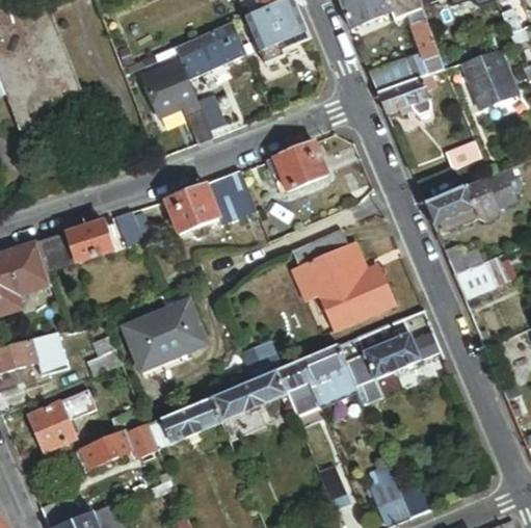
[(0,81),(20,132),(87,106),(48,5),(19,16),(12,12),(8,0),(0,0),(0,81)]
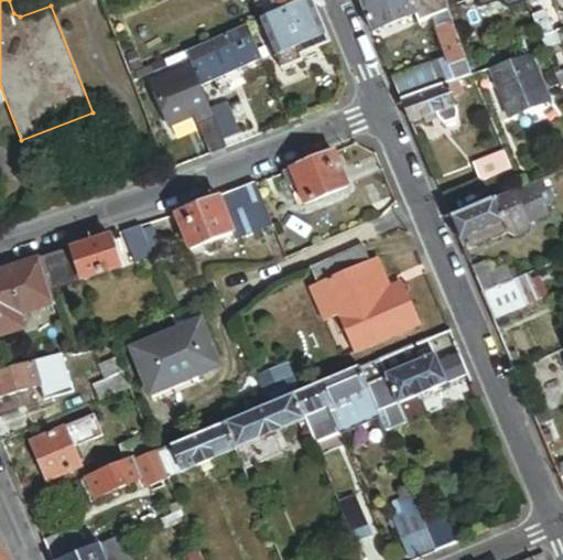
[(327,41),(311,0),(299,0),(275,10),(259,17),(280,66),(300,58),(299,53),(327,41)]
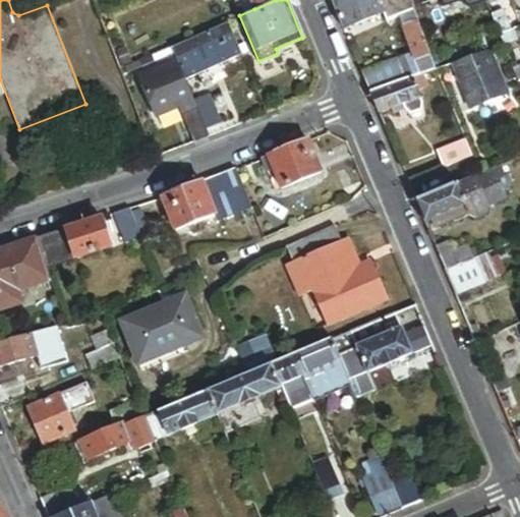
[(250,0),(254,9),(276,0),(250,0)]
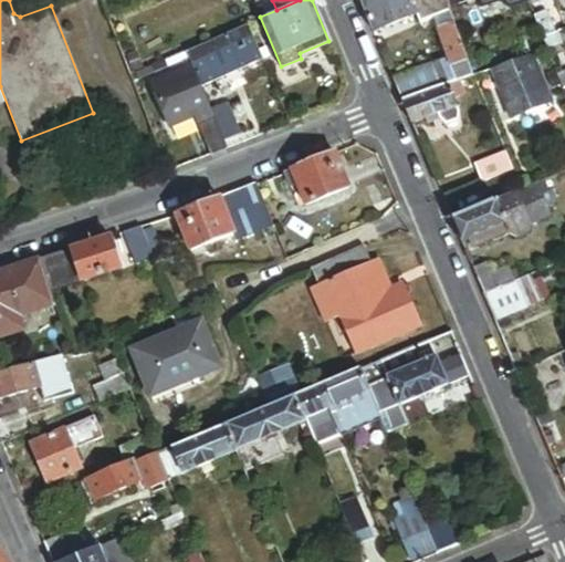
[(359,0),(373,31),(416,17),(419,24),(433,19),(451,10),(449,6),(447,0),(359,0)]
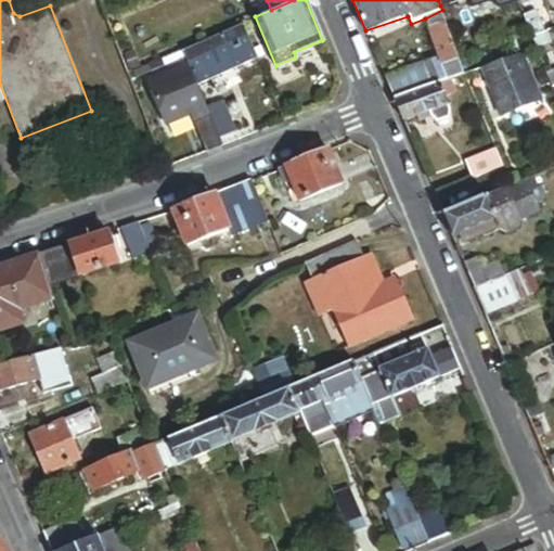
[(428,28),(447,23),(442,10),(425,18),(428,28)]
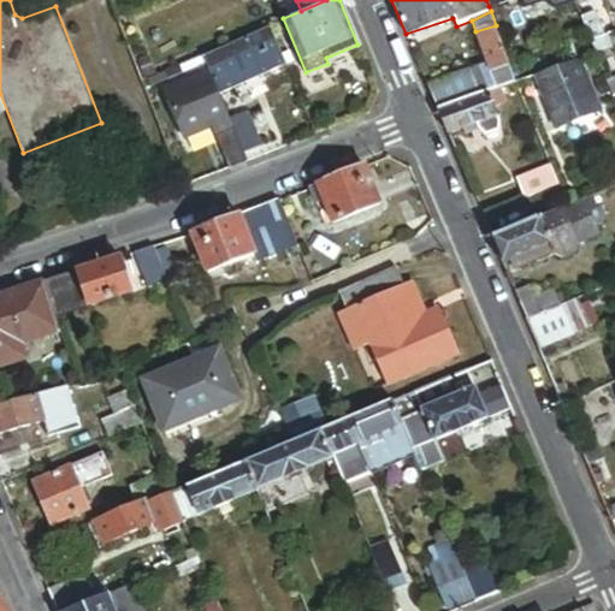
[(590,39),(602,34),(592,11),(580,15),(590,39)]
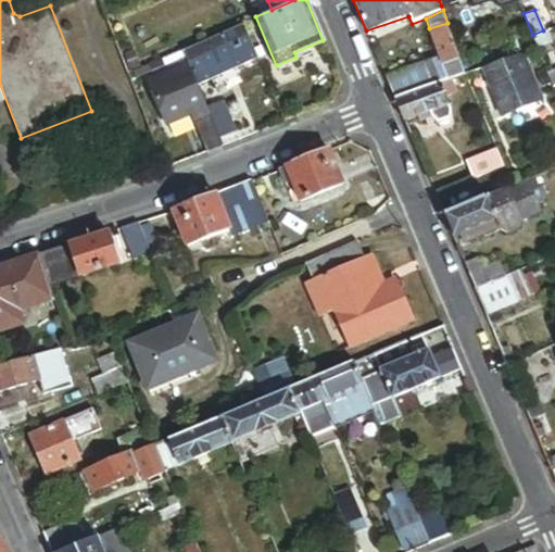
[(456,75),(465,73),(448,23),(429,28),(439,58),(424,63),(419,52),(380,65),(394,96),(456,75)]
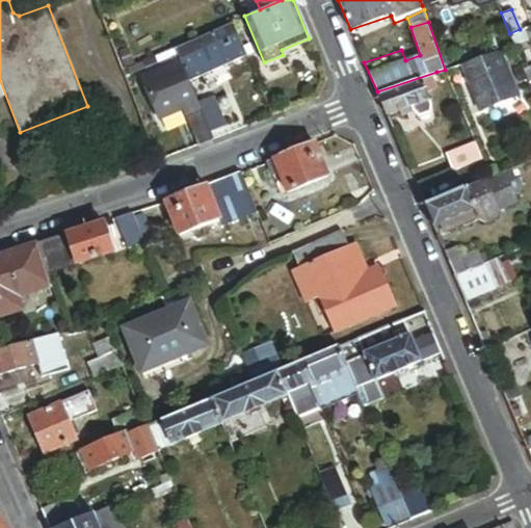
[(205,40),(181,50),(192,77),(245,55),(232,23),(203,34),(205,40)]
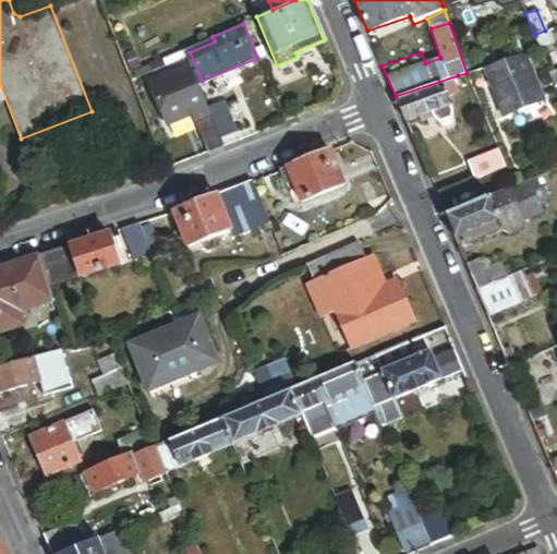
[(553,41),(547,29),(545,31),(534,35),(539,46),(553,41)]
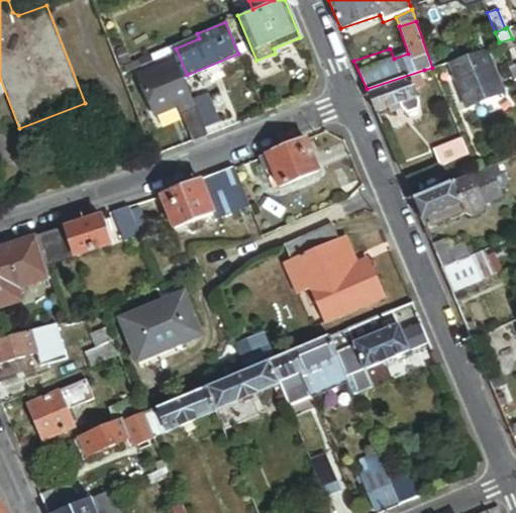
[(456,47),(459,59),(473,54),(470,43),(456,47)]
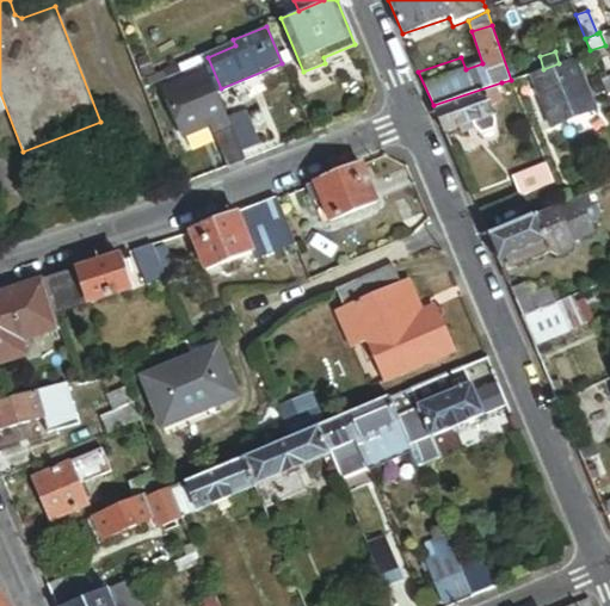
[(595,109),(573,59),(559,63),(543,69),(529,73),(552,127),(595,109)]
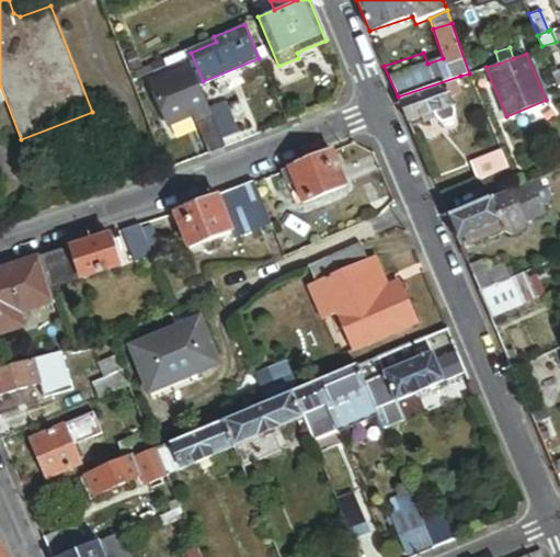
[(149,79),(168,124),(193,114),(194,117),(210,111),(191,63),(149,79)]
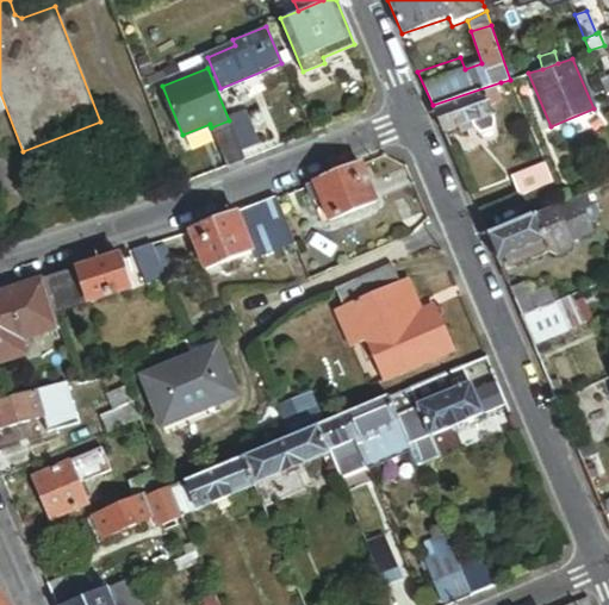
[(504,92),(501,82),(433,105),(442,130),(457,126),(458,130),(473,125),(479,132),(492,129),(493,119),(490,105),(501,101),(498,93),(504,92)]
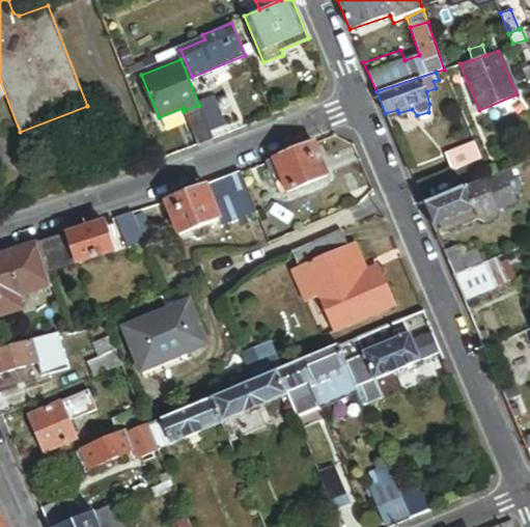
[(214,99),(199,105),(210,130),(224,123),(214,99)]
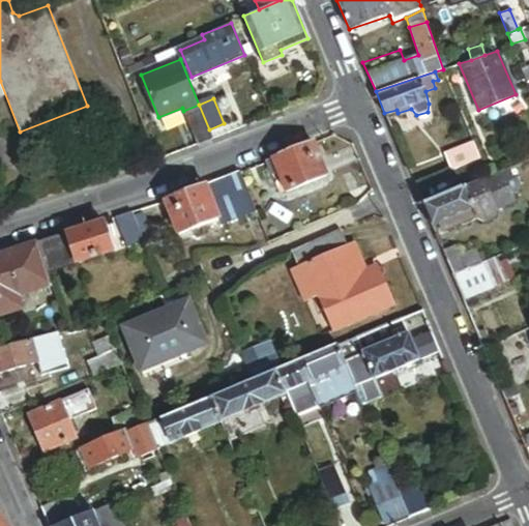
[(183,111),(197,142),(211,136),(209,129),(199,105),(183,111)]
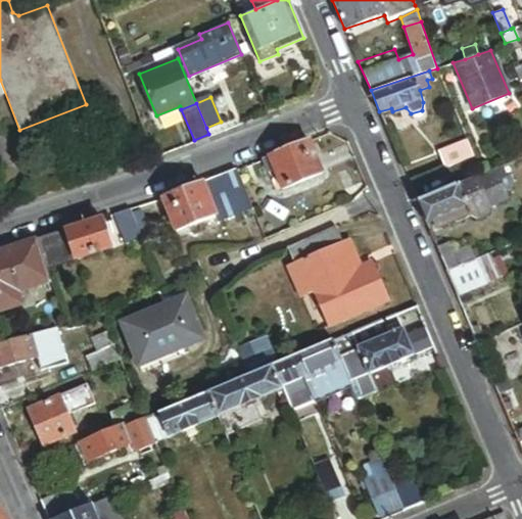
[(473,153),(466,137),(436,149),(443,167),(473,153)]
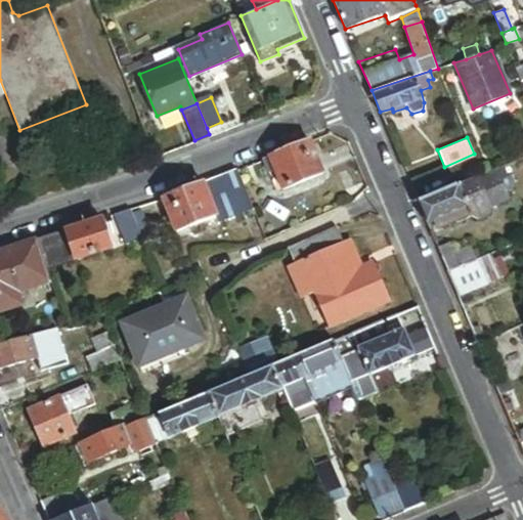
[(309,140),(263,159),(267,168),(274,166),(282,187),(321,172),(309,140)]
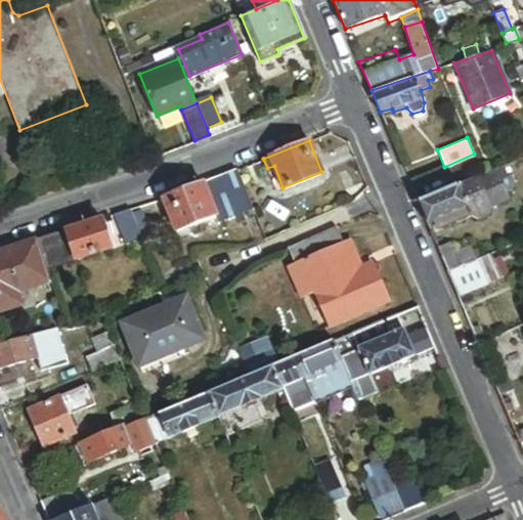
[(469,210),(467,205),(441,215),(444,223),(470,213),(470,214),(477,218),(488,214),(489,206),(509,199),(504,186),(510,183),(503,165),(474,177),(485,203),(469,210)]
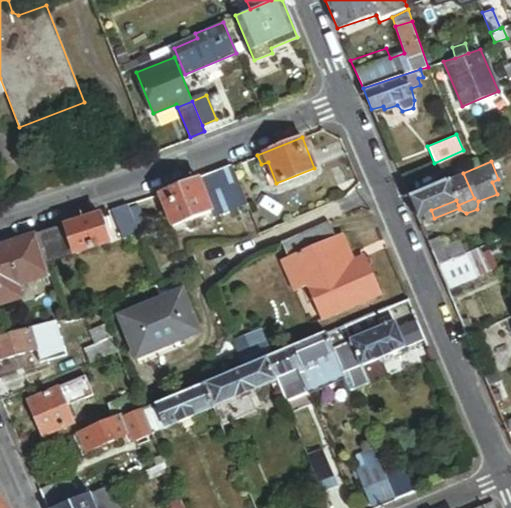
[(244,198),(232,164),(160,192),(171,220),(210,205),(212,210),(244,198)]
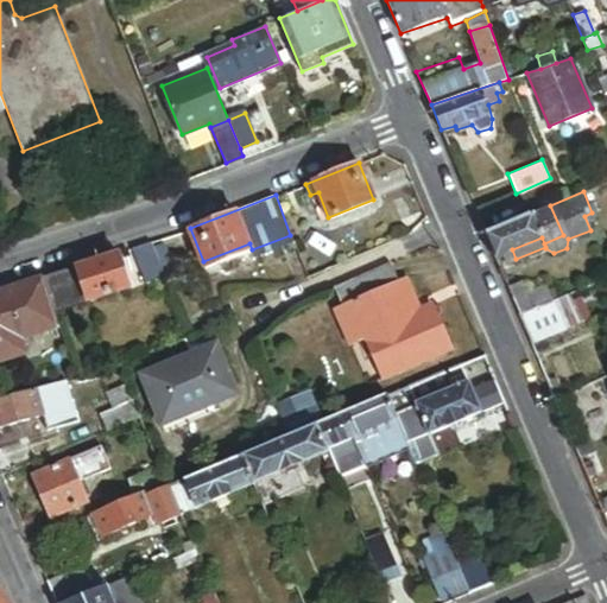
[(563,235),(550,205),(485,233),(494,258),(512,249),(542,237),(544,243),(563,235)]
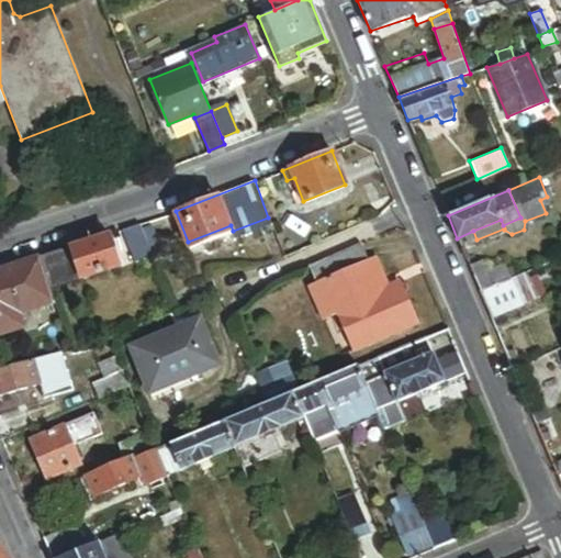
[(149,254),(139,222),(123,227),(133,259),(149,254)]
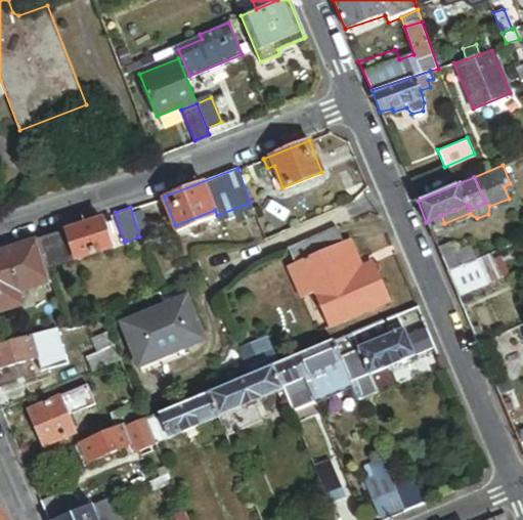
[(112,246),(101,216),(66,228),(75,258),(112,246)]
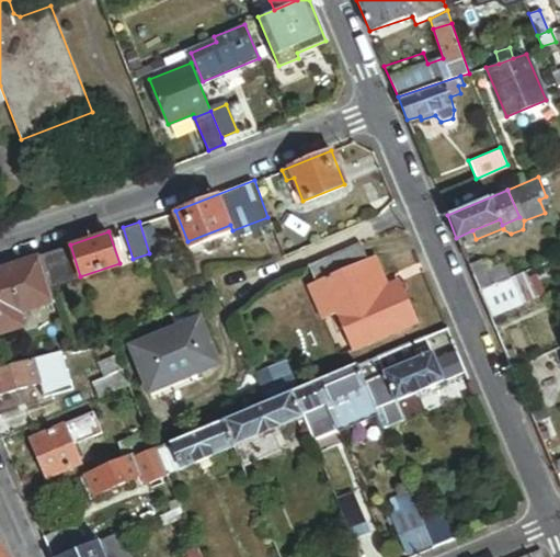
[(361,242),(308,265),(316,284),(309,286),(322,317),(336,310),(353,350),(415,322),(398,282),(384,287),(380,279),(383,277),(375,259),(369,262),(361,242)]
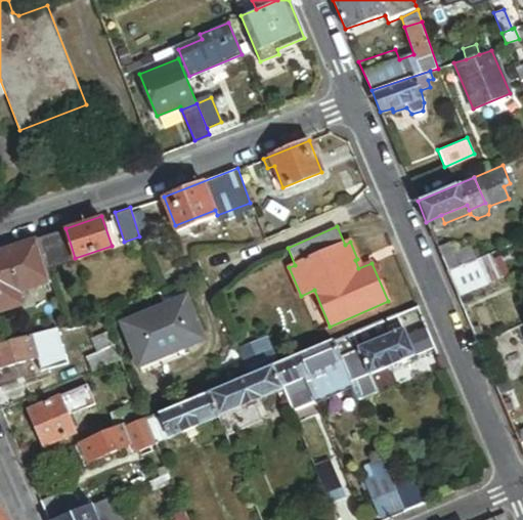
[(66,228),(38,237),(47,266),(75,258),(66,228)]
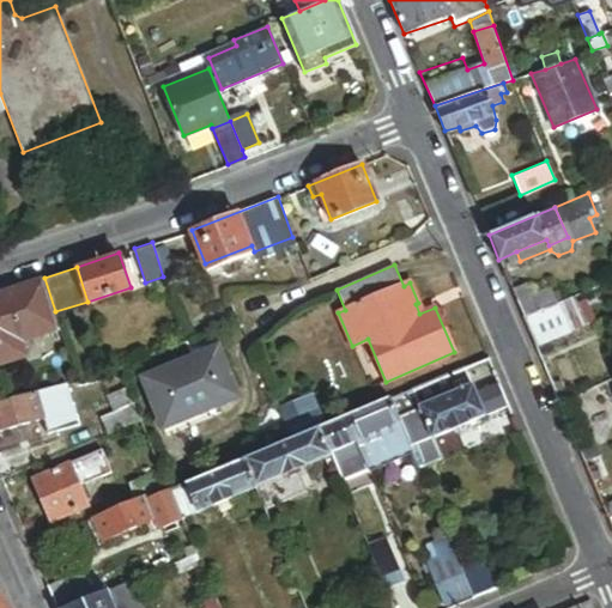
[(55,311),(44,278),(0,292),(0,364),(26,354),(22,340),(61,327),(55,311)]
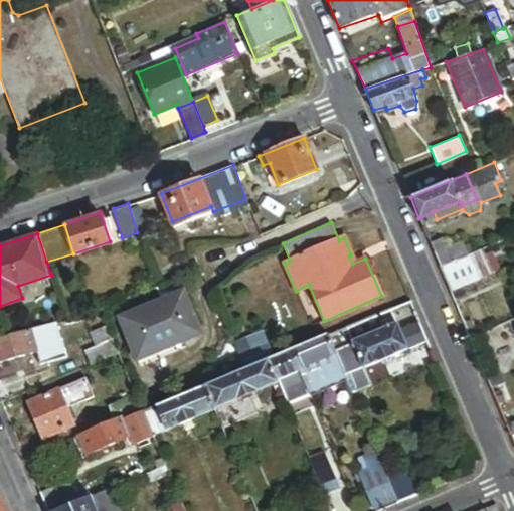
[(439,266),(469,253),(463,239),(433,252),(439,266)]
